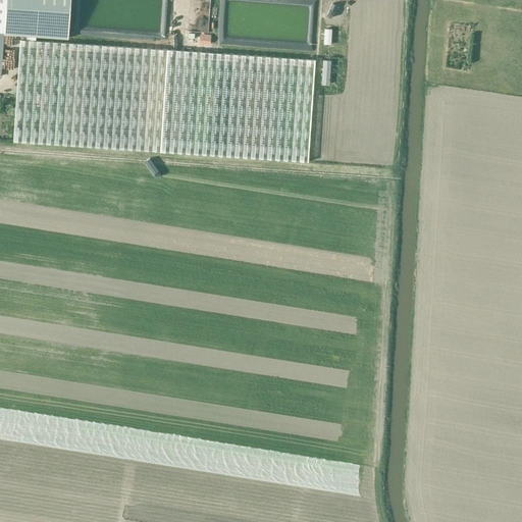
[(0,0),(0,75),(1,76),(4,33),(4,34),(4,35),(67,39),(70,0),(0,0)]
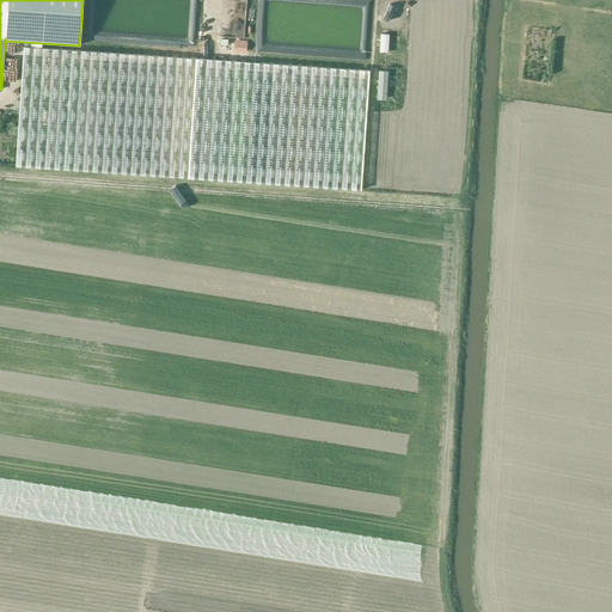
[(381,0),(380,23),(391,23),(392,0),(381,0)]
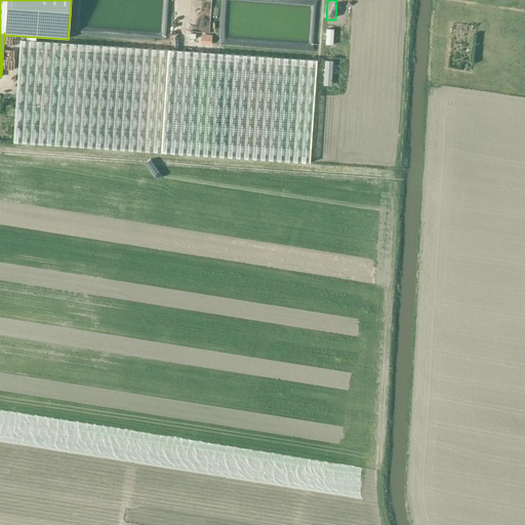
[(325,28),(324,48),(333,49),(334,29),(325,28)]
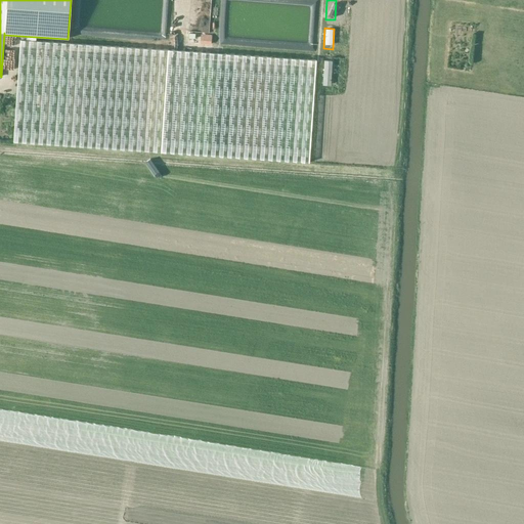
[(20,40),(13,142),(161,153),(310,162),(316,60),(168,50),(20,40)]
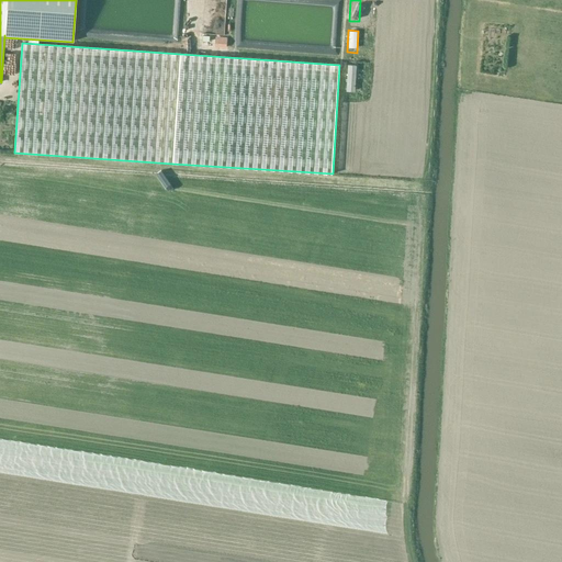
[(346,60),(345,82),(355,83),(356,62),(346,60)]
